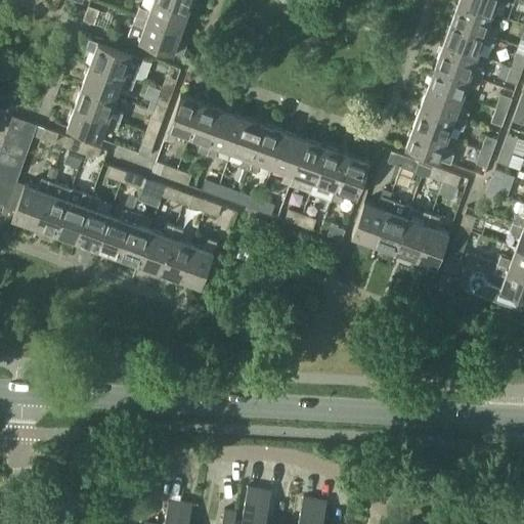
[(136,13),(181,30),(188,9),(163,0),(153,0),(150,8),(139,5),(136,13)]
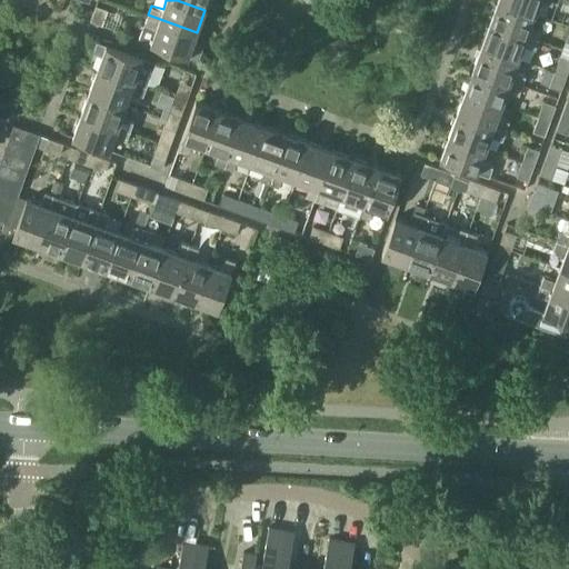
[(208,0),(177,0),(205,10),(208,0)]
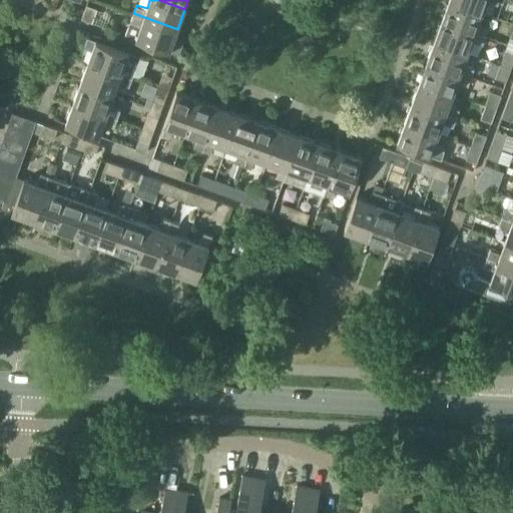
[(482,12),(449,0),(448,0),(442,20),(485,36),(488,28),(478,24),(482,12)]
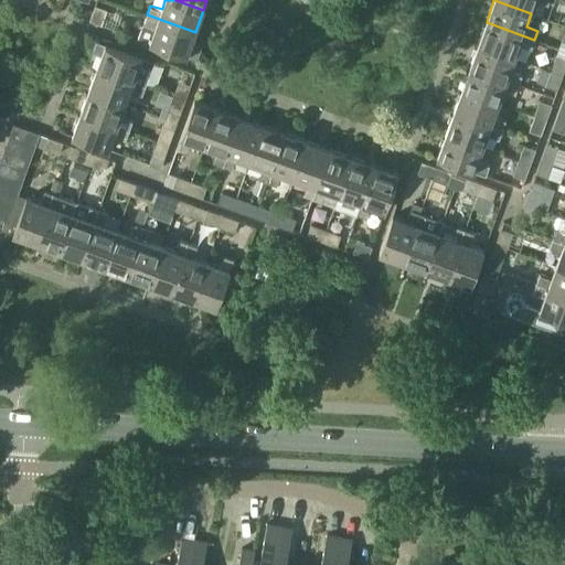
[(547,0),(494,0),(531,13),(536,0),(546,4),(547,0)]
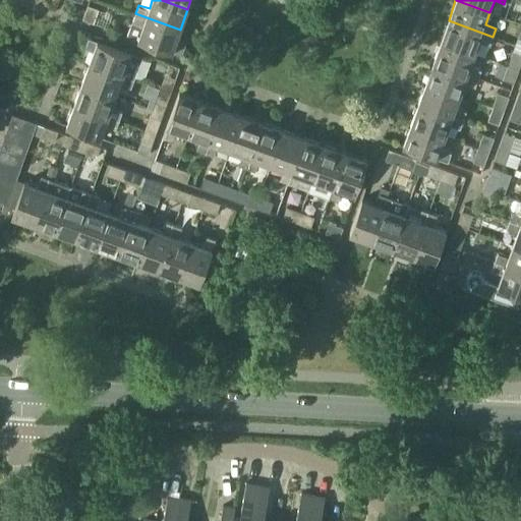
[(98,8),(89,5),(83,18),(94,21),(98,8)]
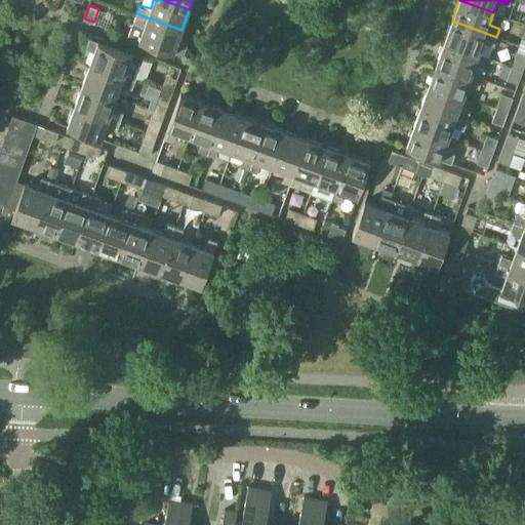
[(129,35),(139,39),(183,54),(187,44),(177,41),(182,30),(136,13),(129,35)]
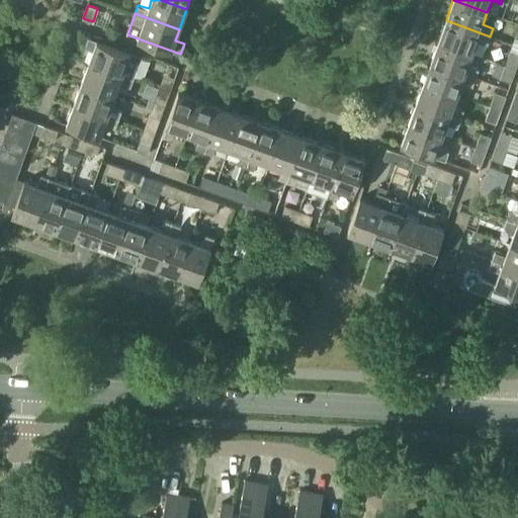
[(490,36),(446,20),(438,41),(472,54),(477,40),(487,45),(490,36)]
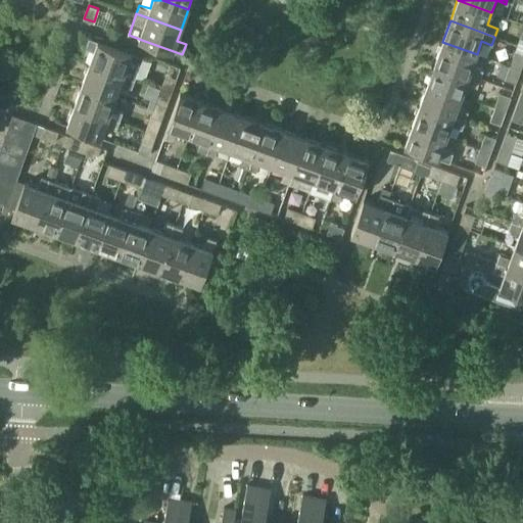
[(90,62),(135,79),(142,57),(89,38),(85,48),(94,51),(90,62)]
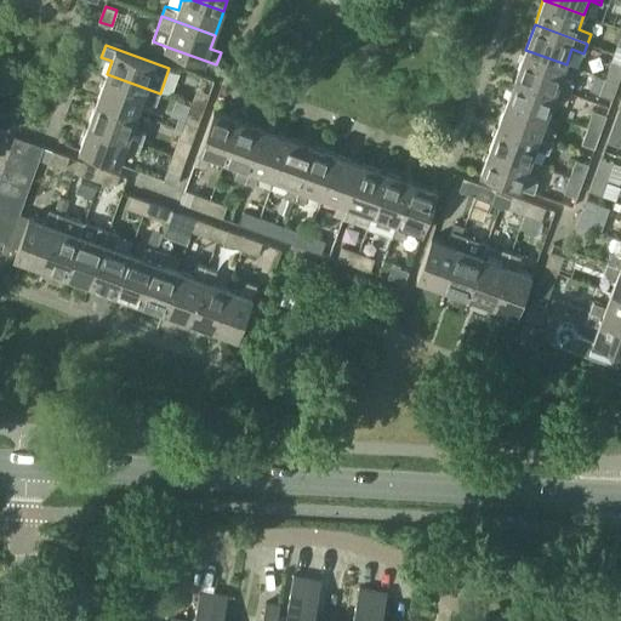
[(567,64),(525,50),(517,74),(569,93),(573,83),(562,79),(567,64)]
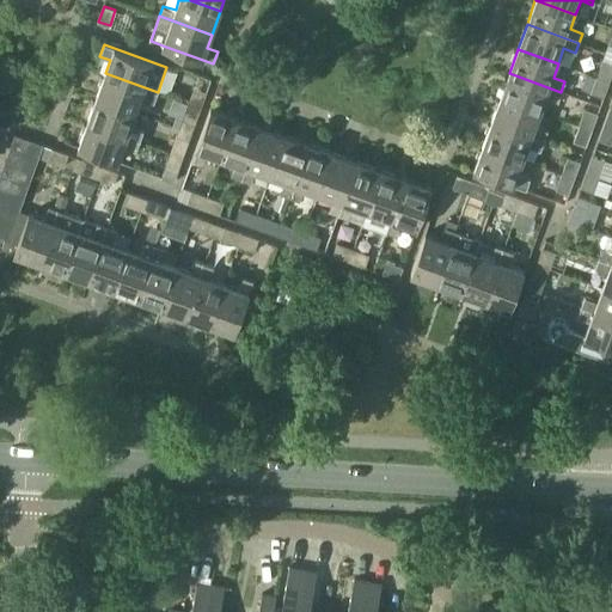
[(611,72),(611,63),(604,61),(598,78),(609,81),(611,72)]
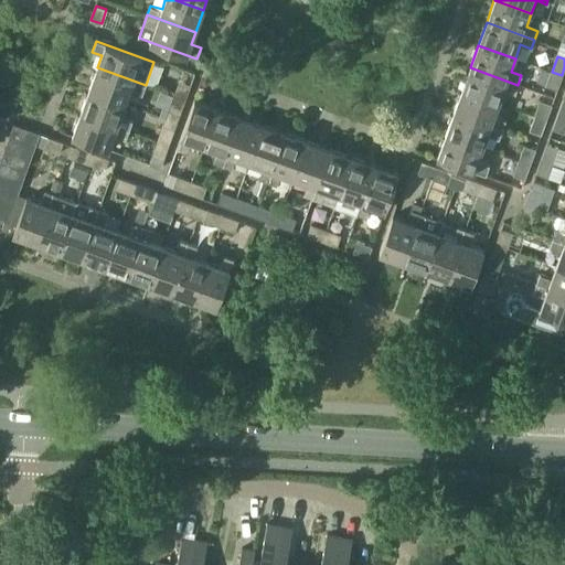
[(146,85),(97,67),(88,89),(126,104),(130,91),(142,95),(146,85)]
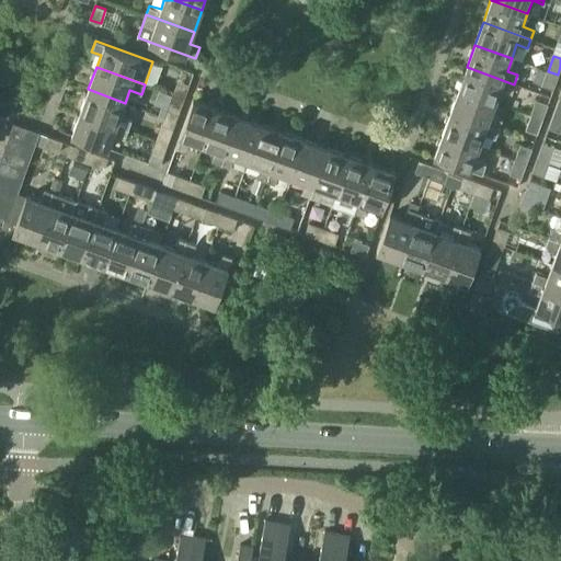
[(459,89),(495,102),(500,89),(511,93),(514,84),(467,67),(459,89)]
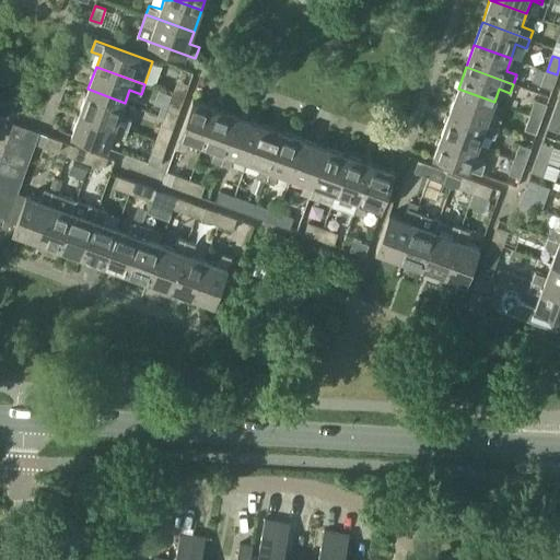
[(541,85),(551,90),(557,74),(547,71),(541,85)]
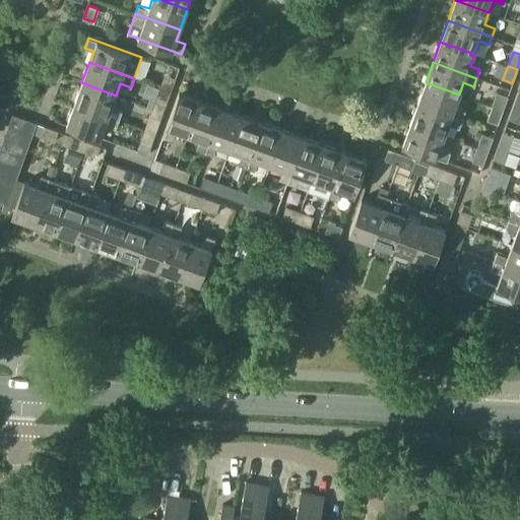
[(175,78),(165,75),(160,87),(171,91),(175,78)]
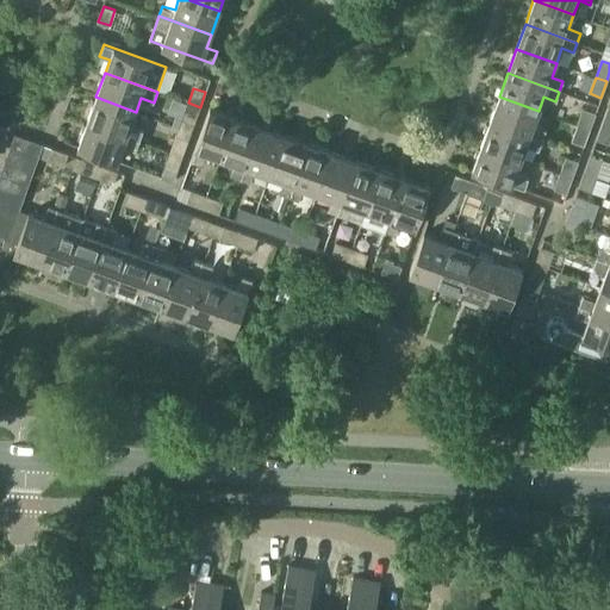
[(130,126),(135,116),(136,112),(95,97),(87,122),(141,141),(144,131),(130,126)]
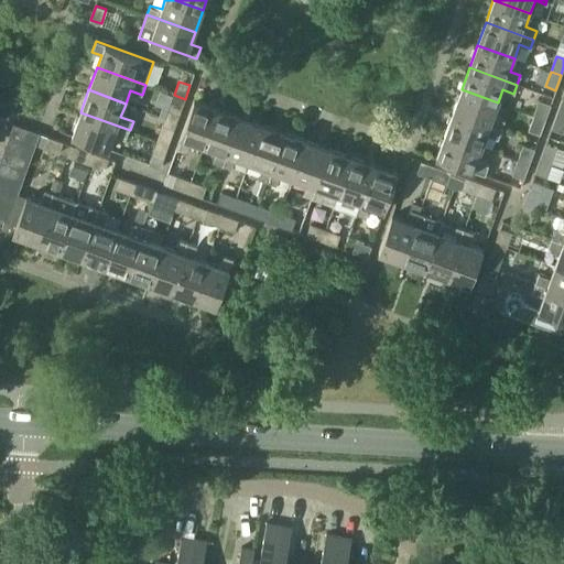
[(494,116),(497,107),(498,102),(462,89),(453,111),(500,129),(503,120),(494,116)]
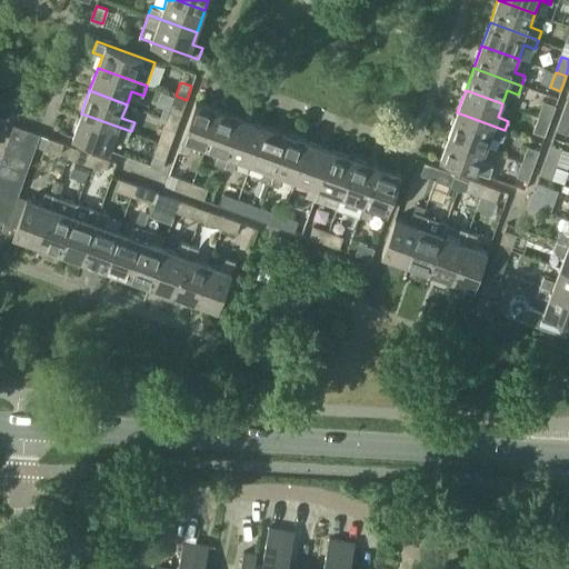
[(170,111),(181,116),(187,100),(176,96),(170,111)]
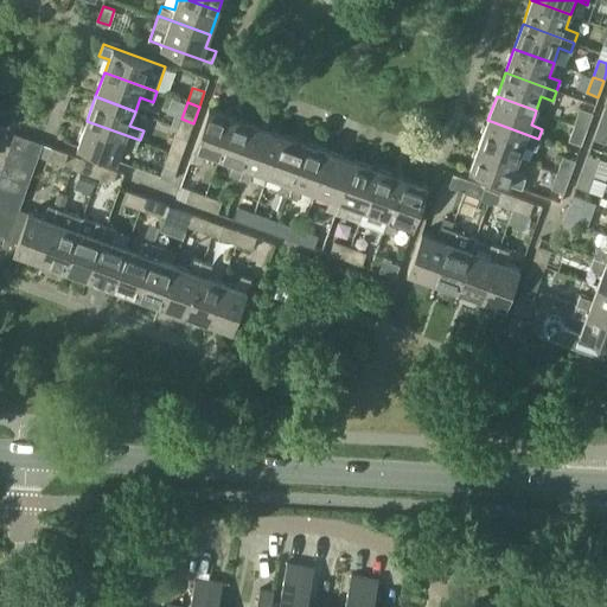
[(234,116),(209,107),(190,159),(199,163),(204,149),(221,155),(234,116)]
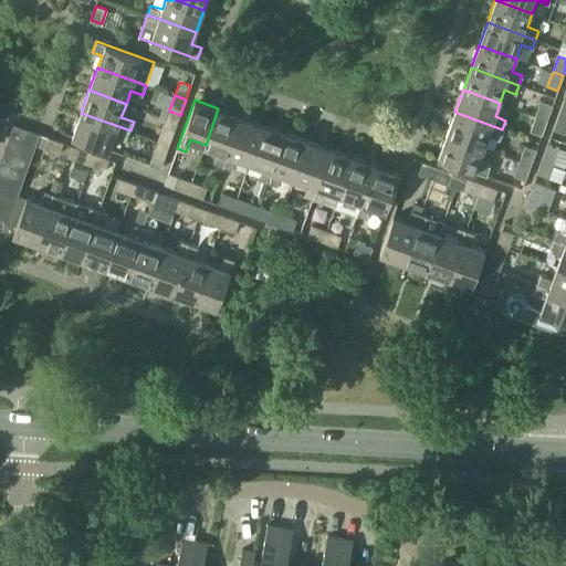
[(543,102),(541,107),(536,117),(547,121),(553,105),(543,102)]
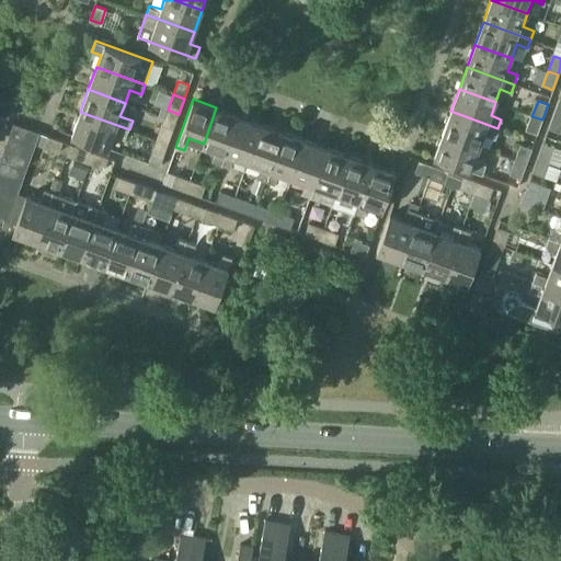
[(221,164),(239,115),(216,107),(204,144),(217,148),(213,161),(221,164)]
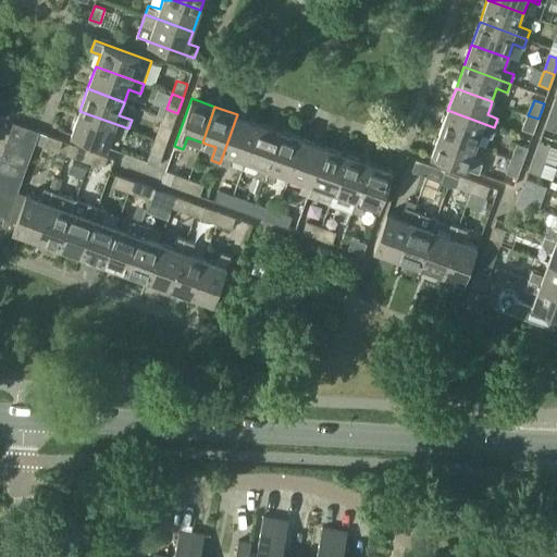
[(494,127),(447,110),(440,133),(475,146),(481,133),(491,137),(494,127)]
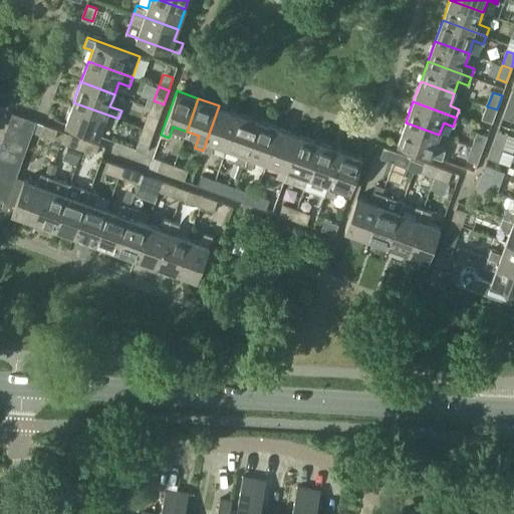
[(99,136),(103,123),(114,127),(118,118),(73,102),(65,123),(99,136)]
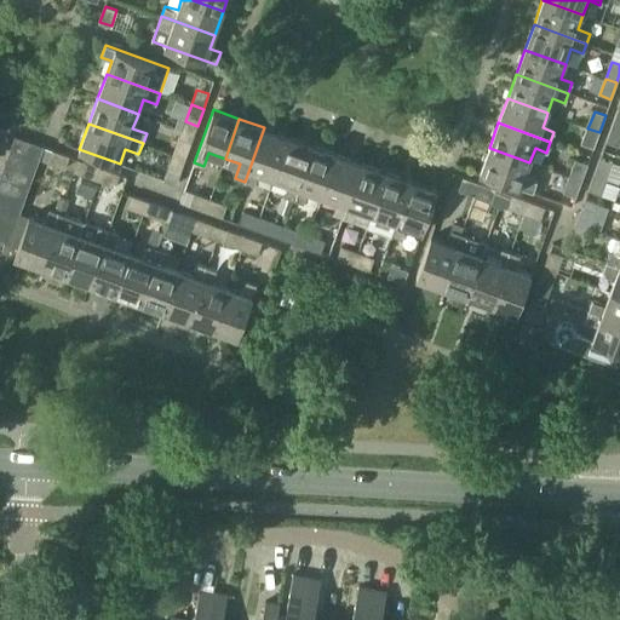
[(606,142),(619,147),(619,142),(619,128),(612,126),(606,142)]
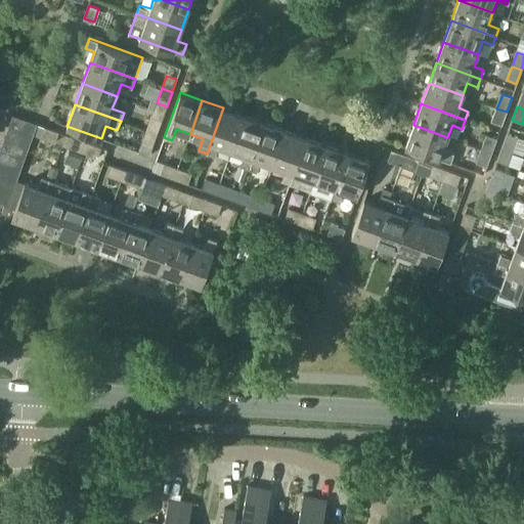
[(231,149),(244,116),(223,107),(207,154),(215,156),(219,144),(231,149)]
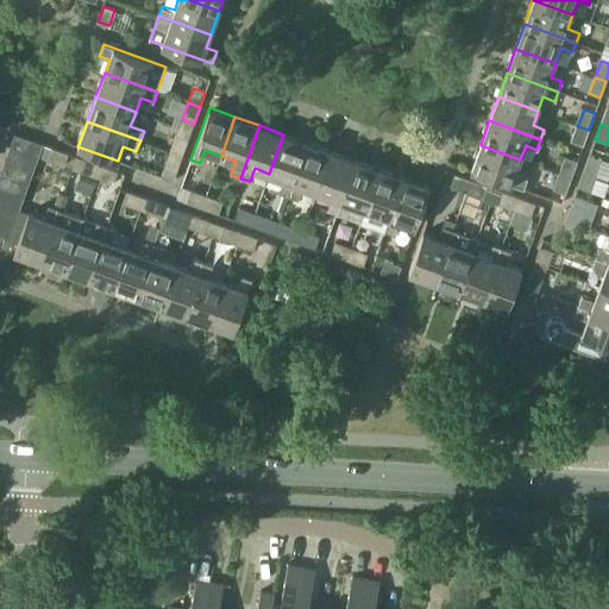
[(571,142),(583,145),(589,130),(577,126),(571,142)]
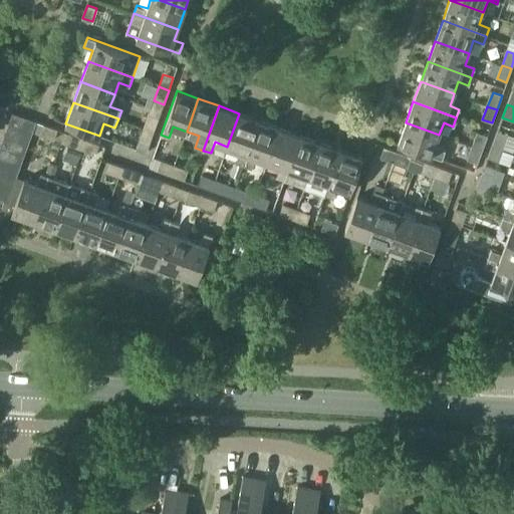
[(13,112),(8,124),(32,133),(33,132),(36,121),(13,112)]
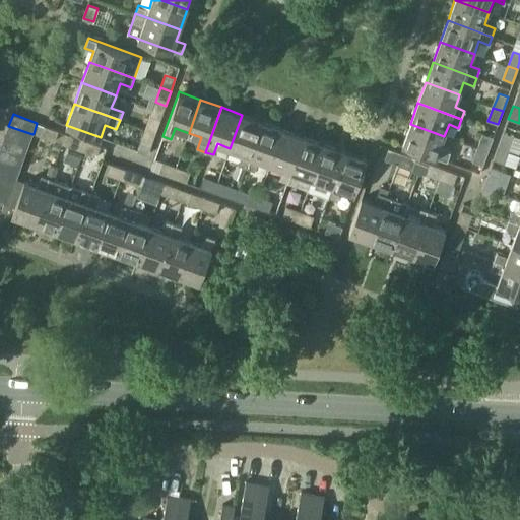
[(247,167),(262,122),(242,115),(230,148),(243,152),(239,165),(247,167)]
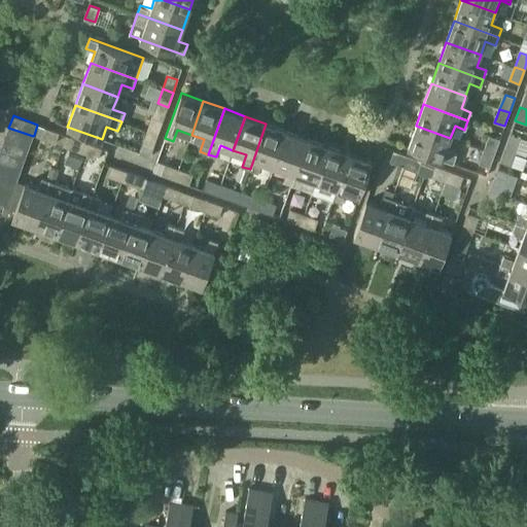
[(163,121),(152,117),(147,131),(157,134),(163,121)]
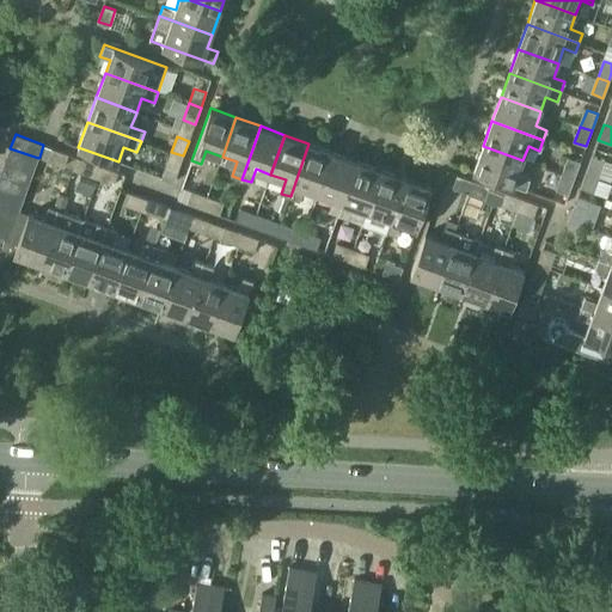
[(308,144),(291,196),(300,200),(305,187),(319,193),(334,153),(308,144)]
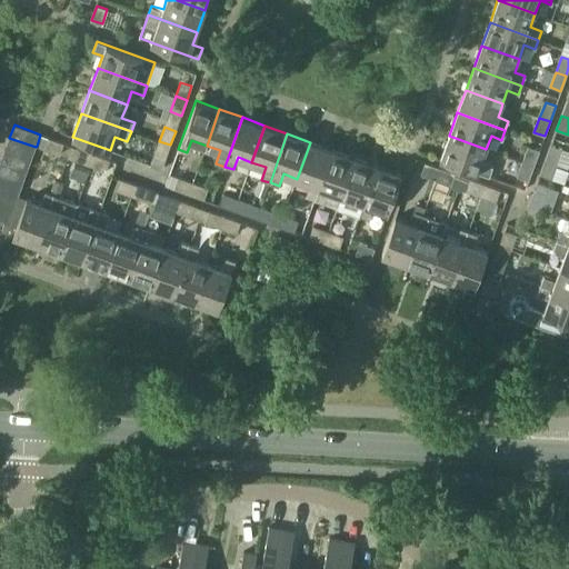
[(40,135),(37,146),(60,153),(65,142),(49,138),(40,135)]
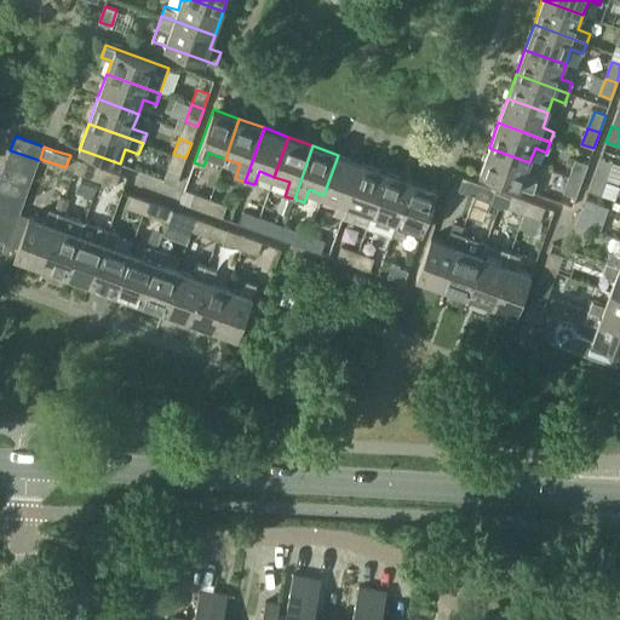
[(532,193),(535,181),(524,177),(529,162),(489,148),(480,173),(532,193)]
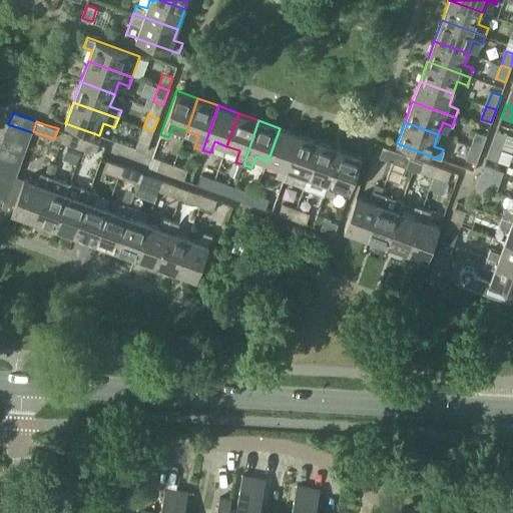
[(32,132),(8,124),(4,135),(28,144),(32,132)]
